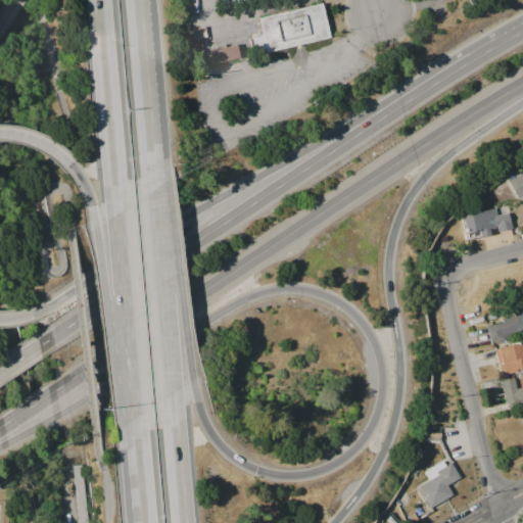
[(258,17),(317,4),(322,3),(330,37),(328,38),(253,55),(249,38),(262,35),(258,17)]
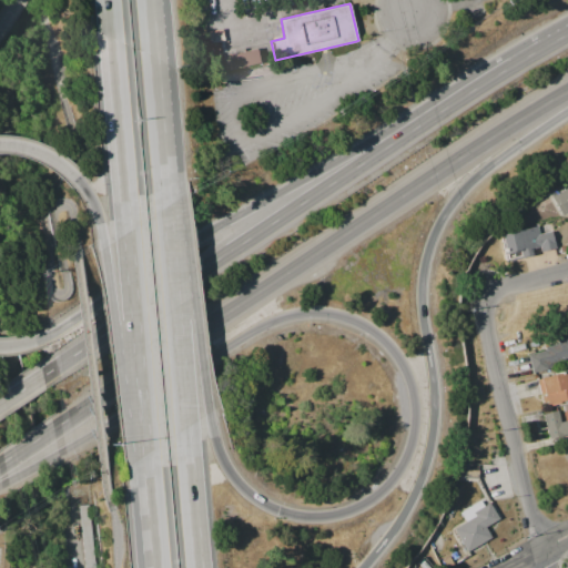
[(232,69),(230,56),(256,49),(260,62),(232,69)]
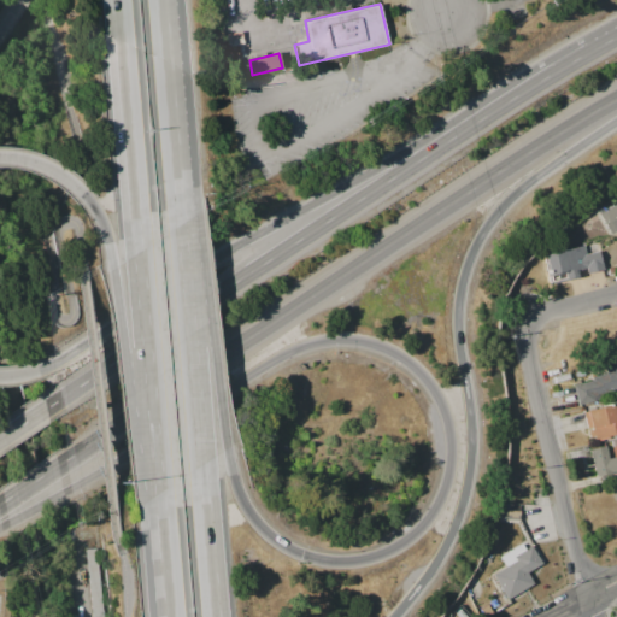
[(616,230),(611,234),(599,213),(616,203),(616,230)]
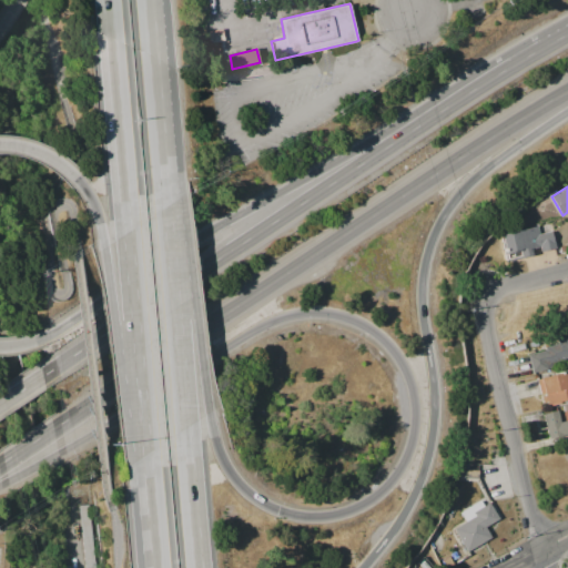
[(501,234),(538,225),(538,227),(549,224),(556,247),(541,252),(540,246),(530,249),(533,255),(506,261),(504,251),(505,251),(501,234)]
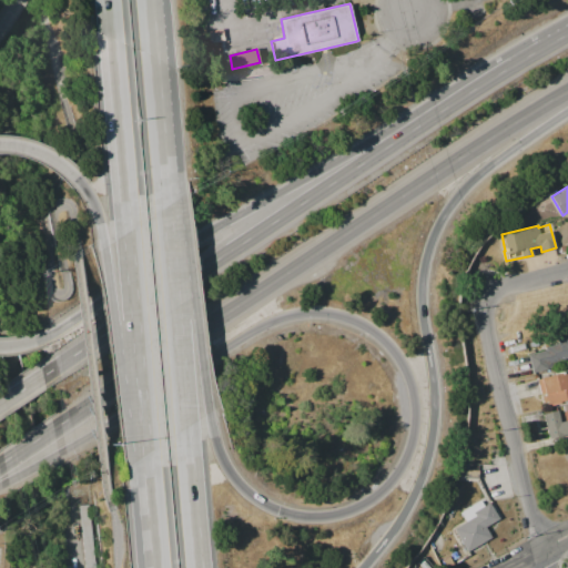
[(567,357),(561,359),(563,366),(534,373),(529,354),(556,348),(554,338),(567,334),(567,357)]
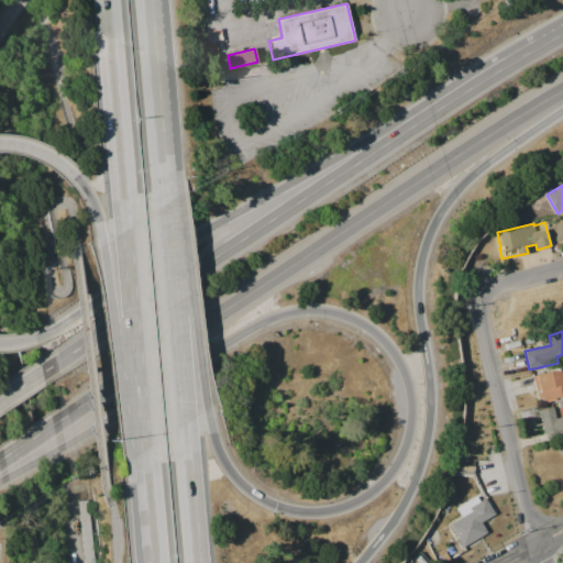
[(537,374),(562,368),(562,398),(560,399),(560,397),(556,398),(556,400),(548,401),(547,400),(542,400),(542,398),(538,399),(536,393),(540,393),(540,389),(536,390),(532,376),(537,375),(537,374)]
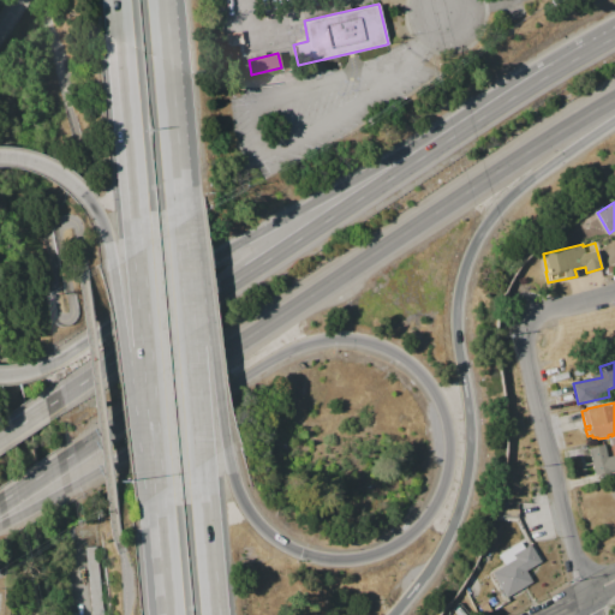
[(602,441),(614,437),(614,469),(610,471),(610,472),(595,476),(587,448),(603,445),(602,441)]
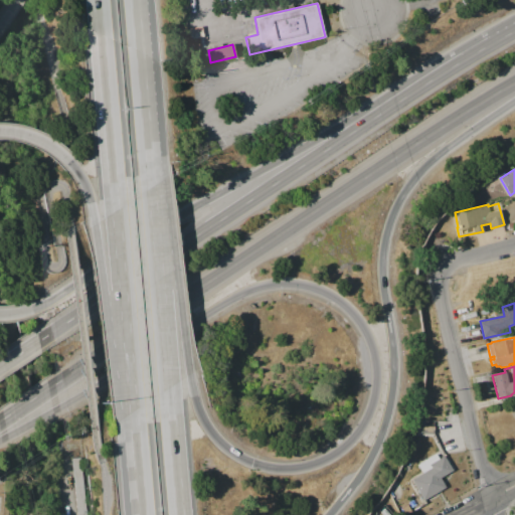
[(423,501),(410,479),(425,471),(422,467),(428,463),(430,464),(444,456),(453,471),(440,478),(446,488),(423,501)]
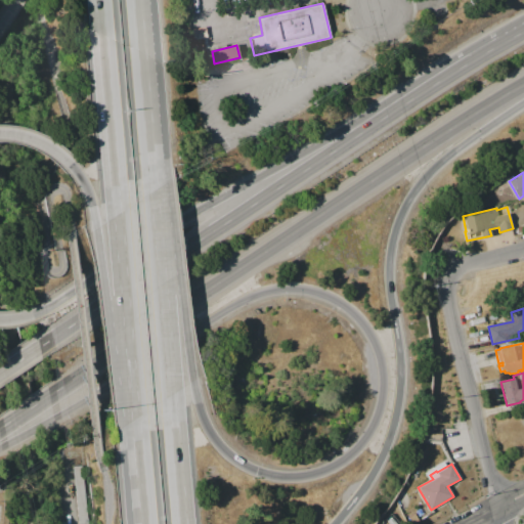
[(78,523),(86,523),(85,504),(78,504),(78,523)]
